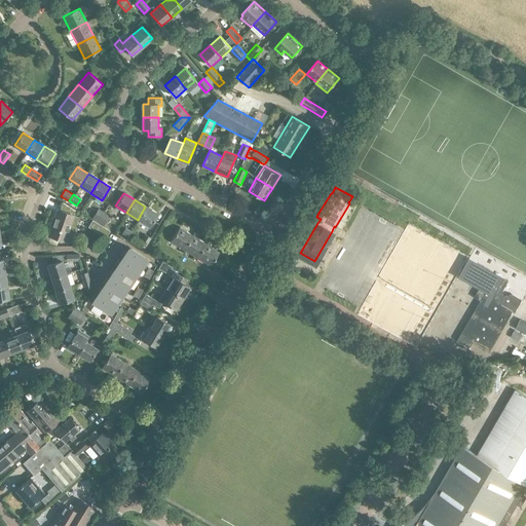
[(57,210),(48,235),(69,242),(78,216),(73,215),(74,210),(63,202),(60,211),(57,210)]
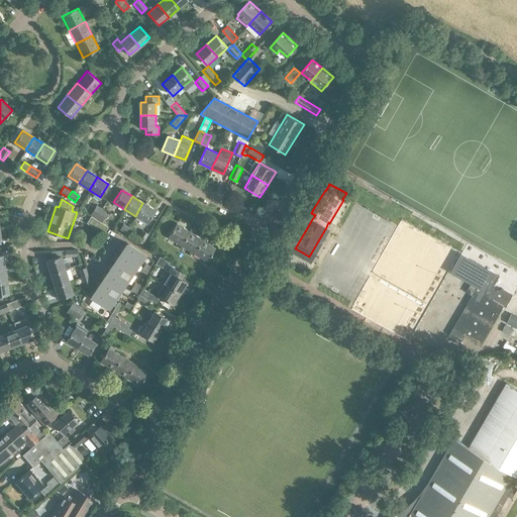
[(153,210),(142,203),(135,216),(146,223),(153,210)]
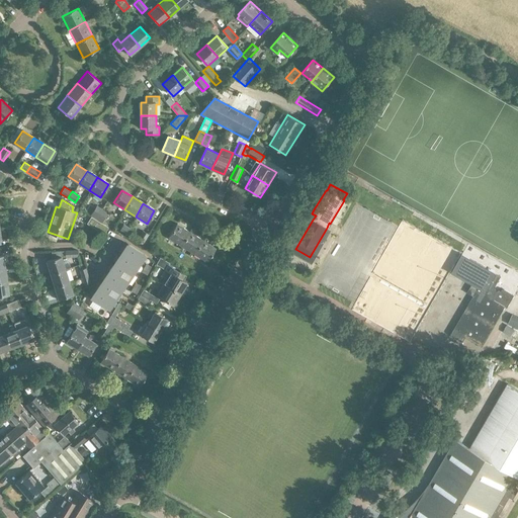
[(96,219),(102,208),(96,205),(90,214),(91,216),(96,219)]
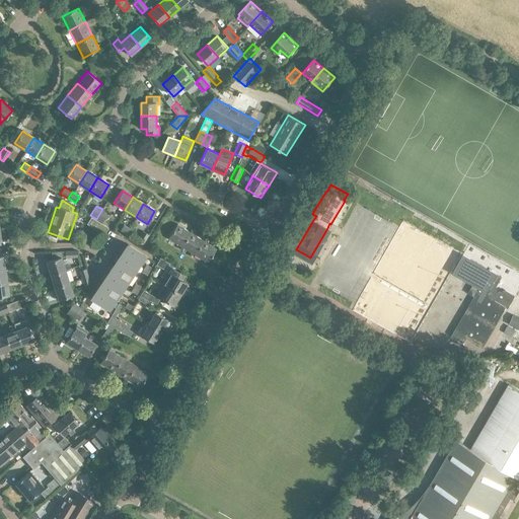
[(102,209),(96,219),(101,223),(108,213),(103,210),(102,209)]
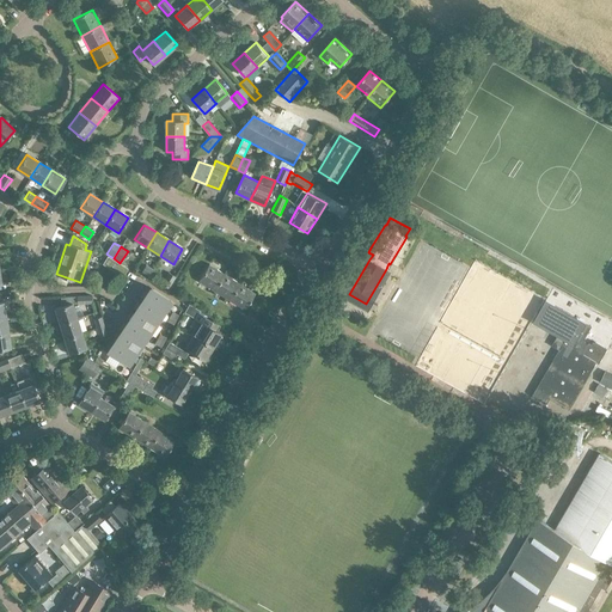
[(108,255),(103,262),(123,276),(128,268),(120,263),(114,258),(108,255)]
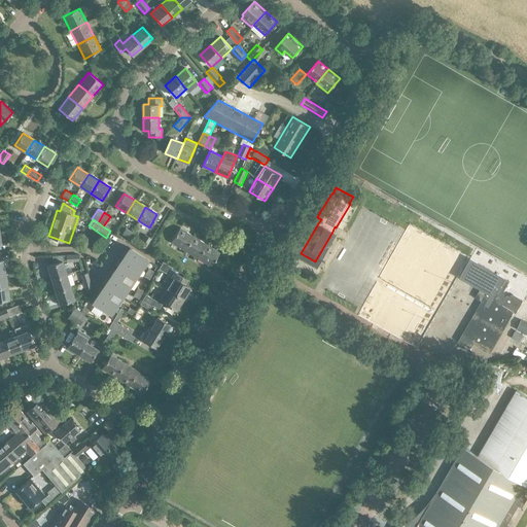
[(132,232),(126,227),(121,234),(128,238),(132,232)]
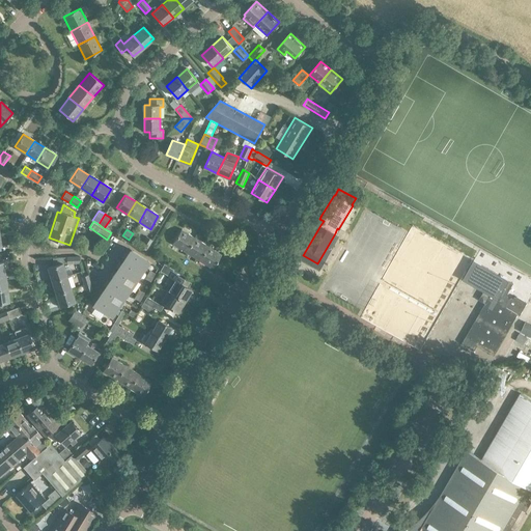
[(186,252),(195,238),(182,229),(172,244),(186,252)]
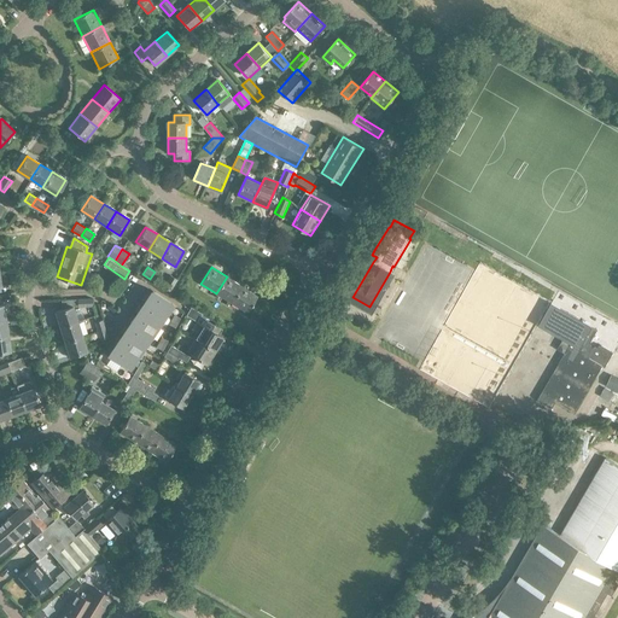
[(178,279),(170,275),(163,286),(170,291),(178,279)]
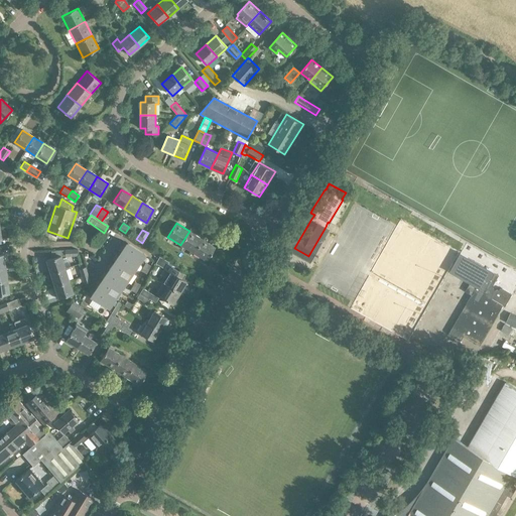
[(203,239),(189,231),(180,245),(194,253),(203,239)]
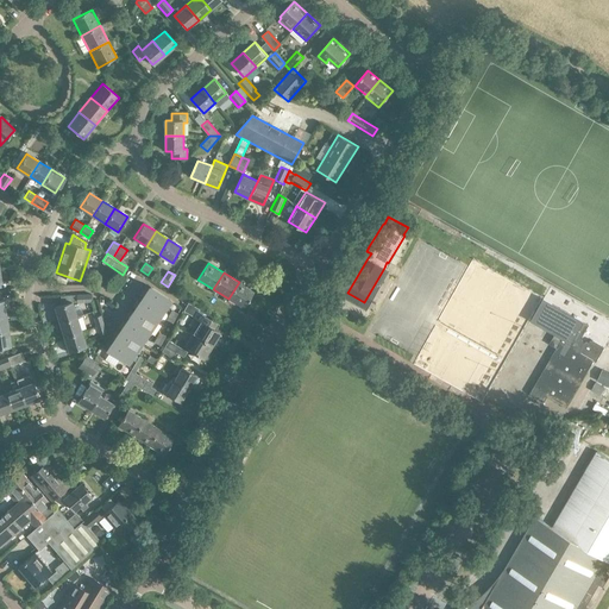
[(239,282),(228,299),(243,308),(253,292),(239,282)]
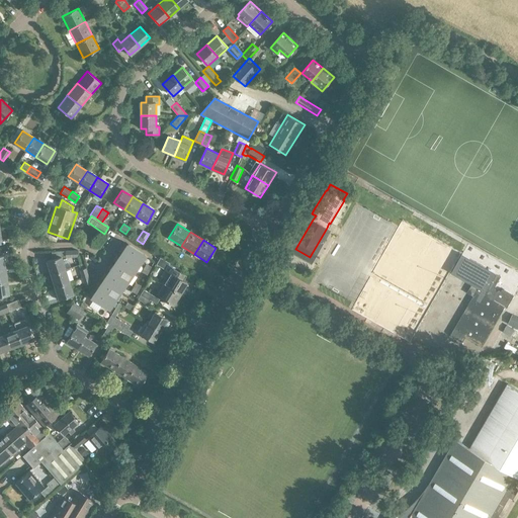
[(126,244),(120,253),(138,265),(145,255),(126,244)]
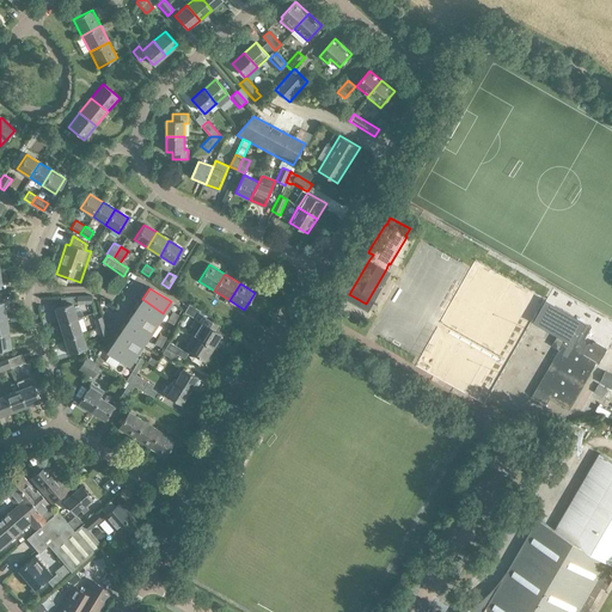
[(163,313),(142,299),(135,310),(155,324),(163,313)]
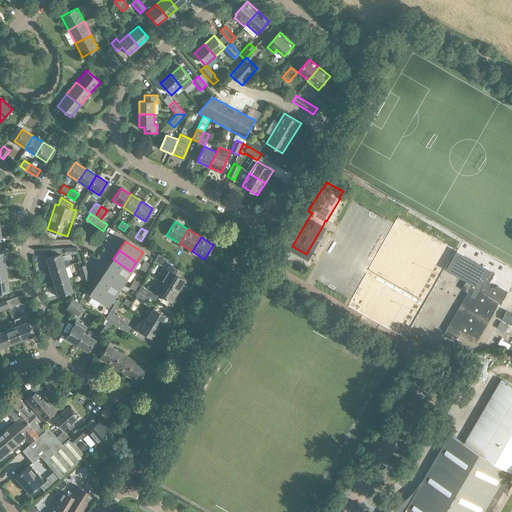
[(462,302),(445,331),(457,338),(458,337),(457,337),(460,333),(465,336),(468,338),(476,342),(493,313),(499,303),(501,304),(508,292),(498,286),(491,288),(487,296),(483,293),(488,284),(492,278),(495,273),(457,251),(446,270),(466,281),(461,289),(467,293),(462,302)]
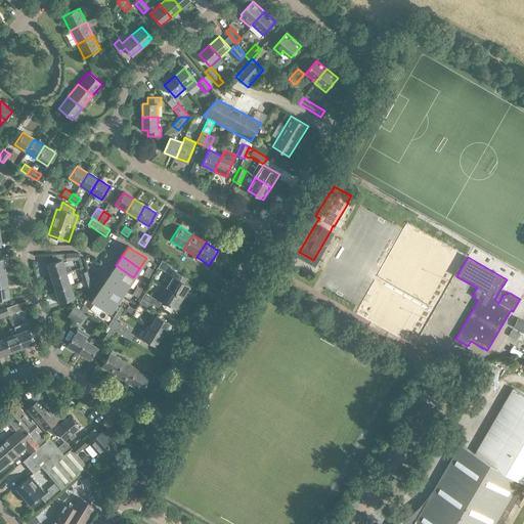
[(46,264),(50,276),(64,272),(60,259),(46,264)]
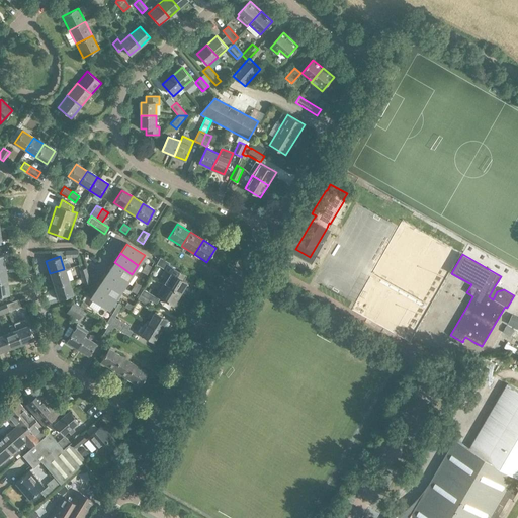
[(161,281),(163,283),(180,294),(187,282),(183,280),(186,275),(172,267),(173,266),(169,264),(169,263),(160,257),(156,264),(168,271),(161,281)]
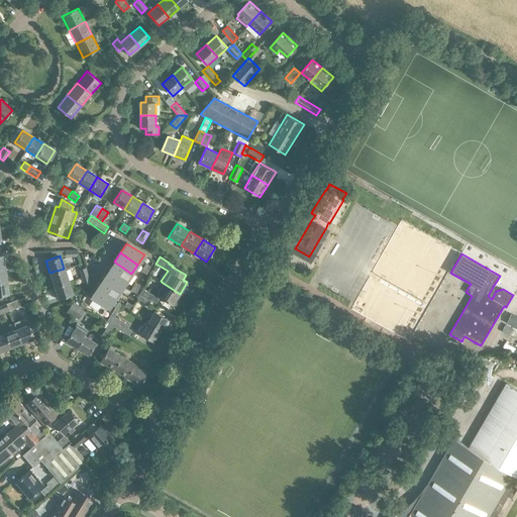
[(131,274),(114,262),(108,271),(125,283),(131,274)]
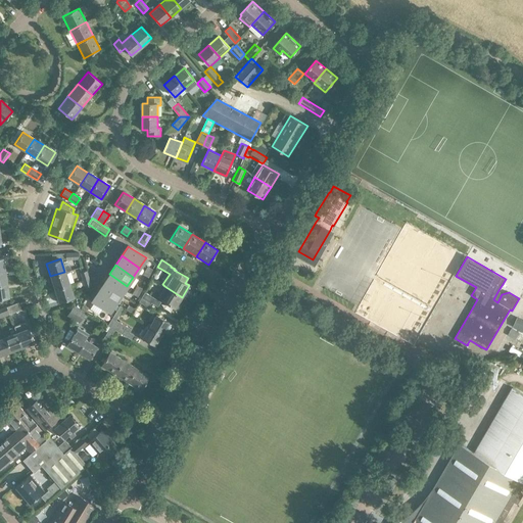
[(82,280),(89,278),(87,271),(80,273),(82,280)]
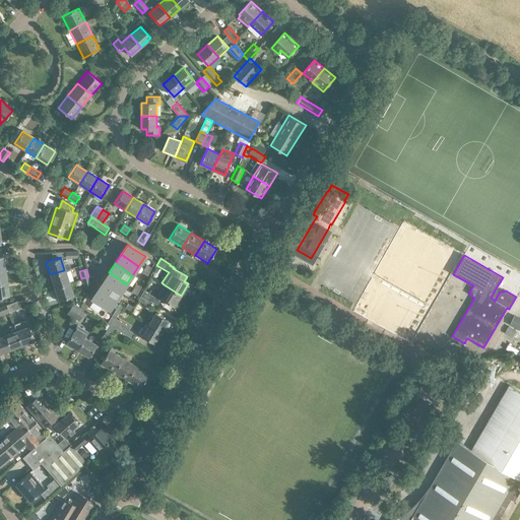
[(68,282),(65,272),(64,270),(50,274),(54,287),(68,282)]
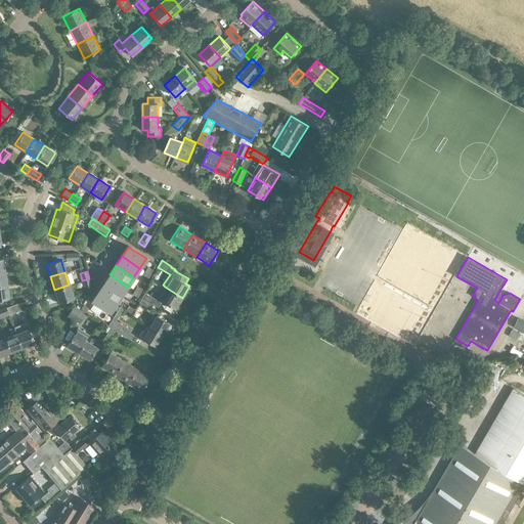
[(110,274),(103,284),(121,295),(127,287),(110,274)]
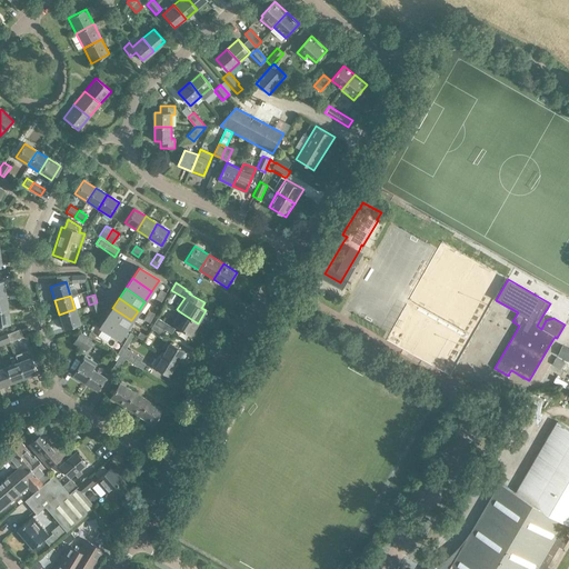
[(97,302),(89,305),(92,313),(99,310),(97,302)]
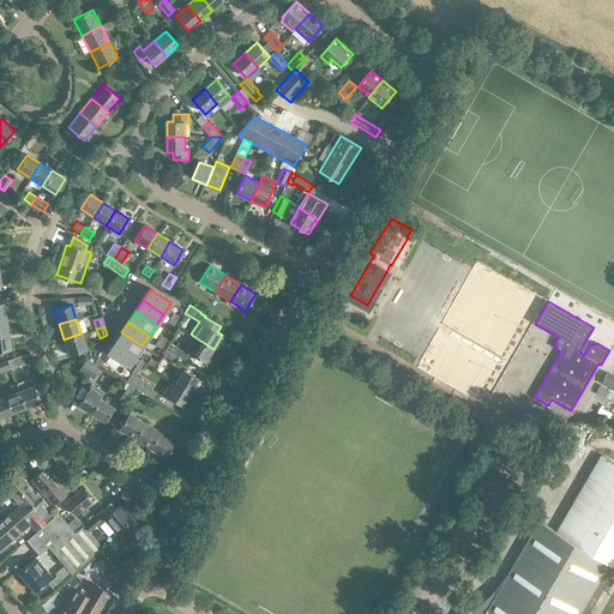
[(142,345),(121,332),(114,343),(134,356),(142,345)]
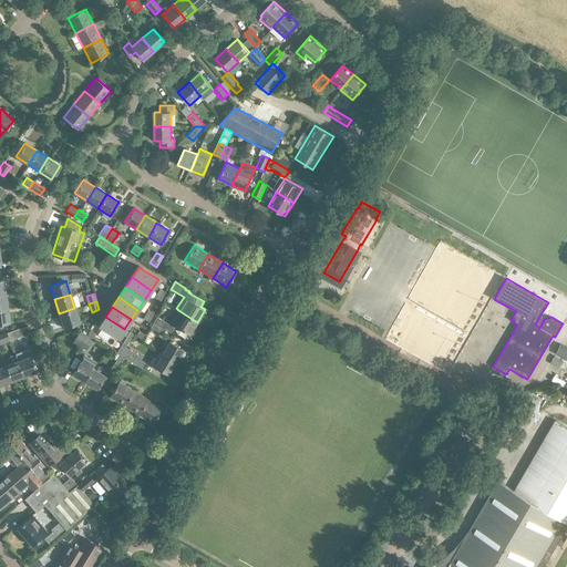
[(0,323),(9,322),(7,308),(0,308),(0,323)]
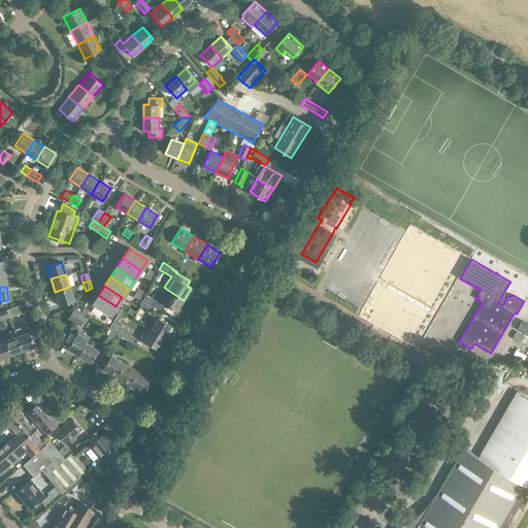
[(73,300),(69,287),(55,292),(58,304),(73,300)]
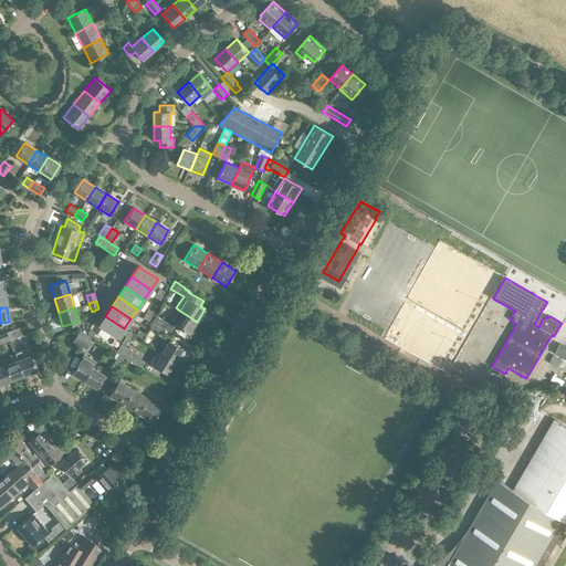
[(197,322),(178,310),(177,310),(178,311),(171,321),(170,321),(170,322),(189,334),(197,322)]
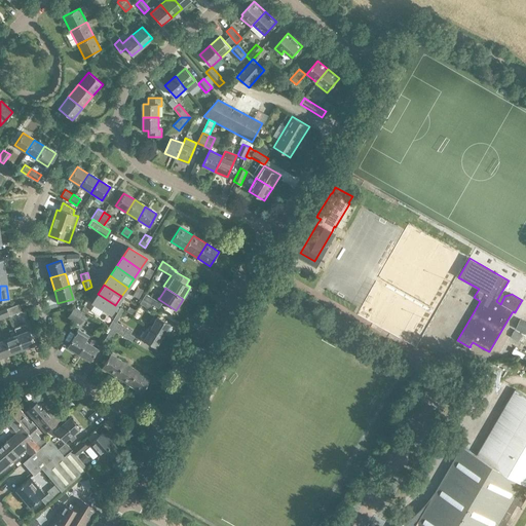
[(115,305),(98,294),(91,303),(109,315),(113,309),(117,312),(119,308),(115,305)]
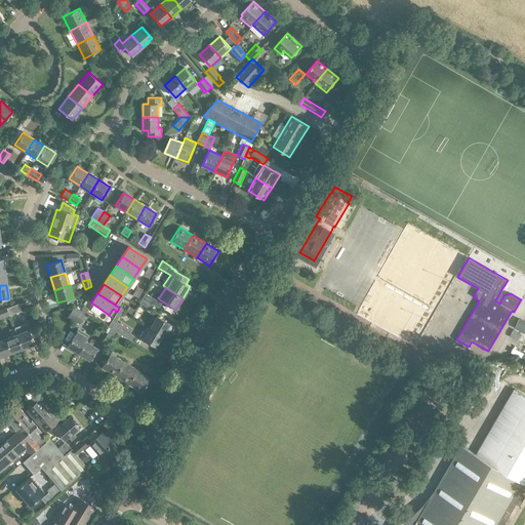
[(161,303),(145,293),(142,298),(152,304),(158,308),(161,303)]
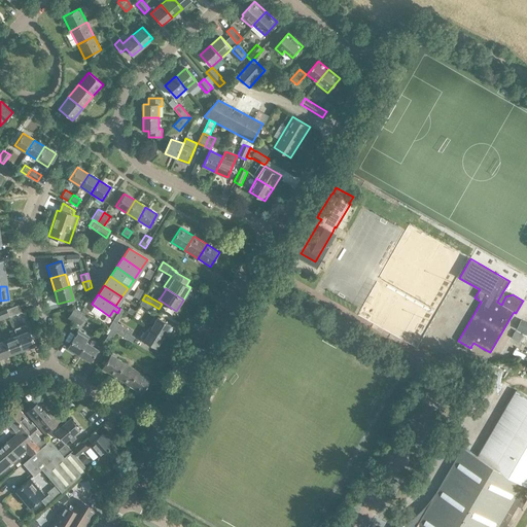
[(149,309),(152,305),(142,300),(140,304),(149,309)]
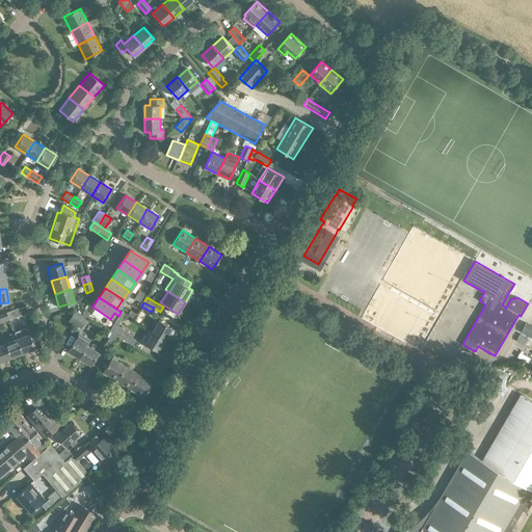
[(8,320),(22,315),(19,308),(6,312),(6,313),(8,318),(8,320)]
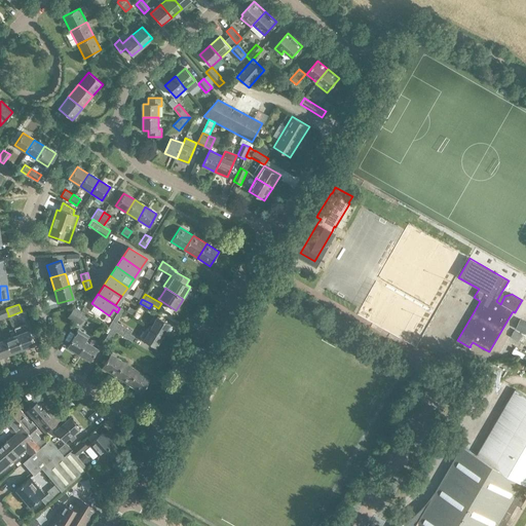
[(73,321),(80,309),(74,306),(67,316),(73,321)]
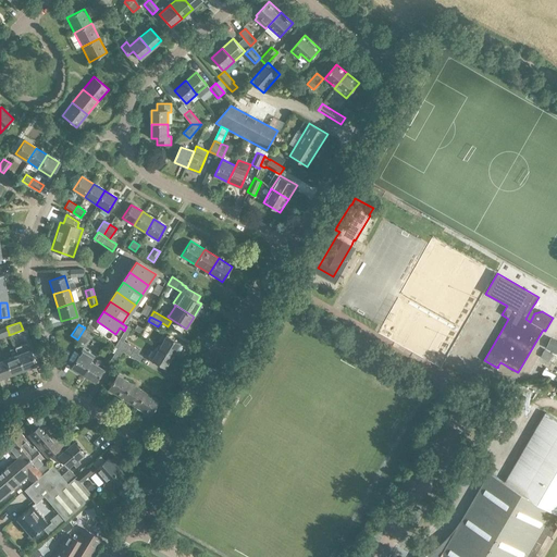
[(139,334),(143,329),(136,324),(133,331),(139,334)]
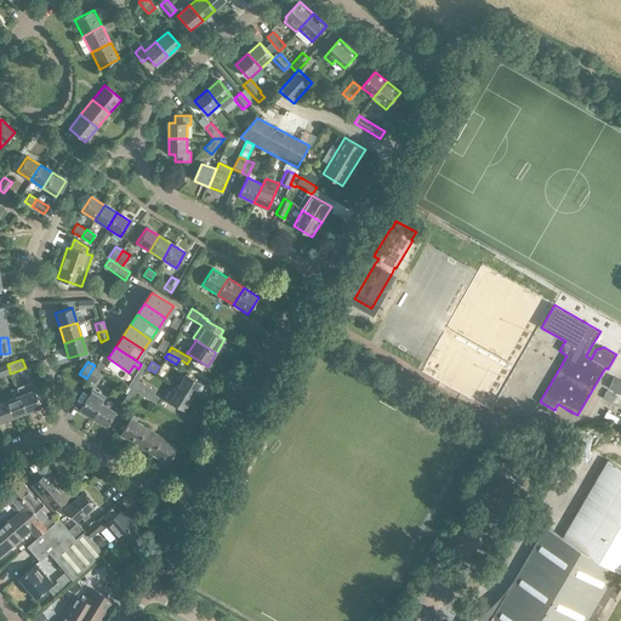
[(141,364),(138,369),(127,387),(131,388),(136,392),(155,403),(159,398),(153,394),(155,391),(137,380),(147,365),(142,363),(141,364)]
